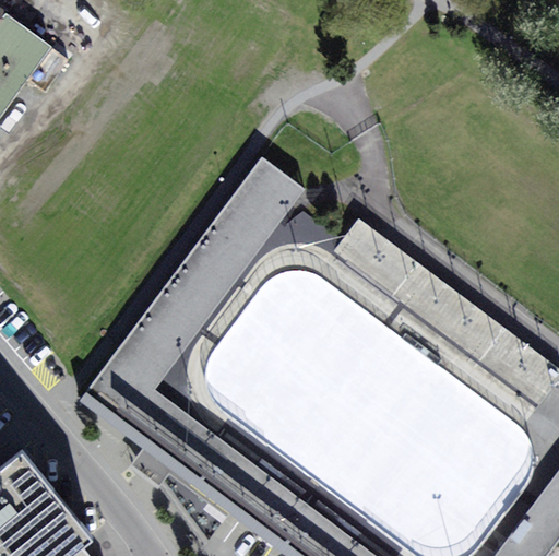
[(0,122),(52,54),(0,13),(0,122)]
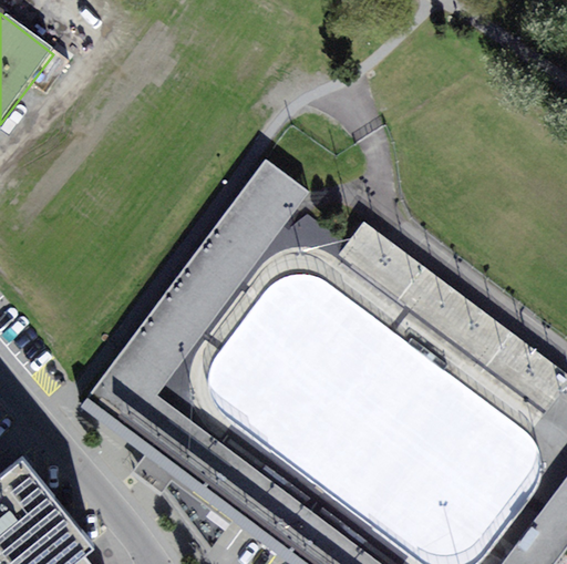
[(382,563),(158,396),(309,192),(265,159),(80,403),(145,454),(132,473),(145,484),(162,496),(175,478),(290,563),(382,563)]
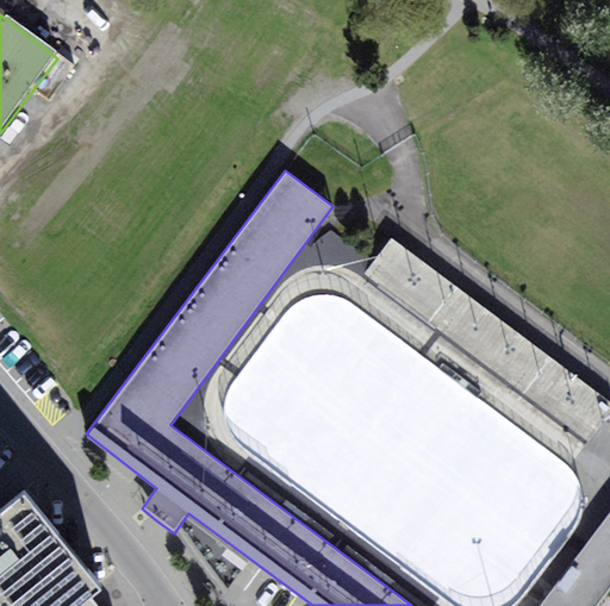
[(363,276),(587,445),(609,414),(609,403),(392,239),(363,276)]
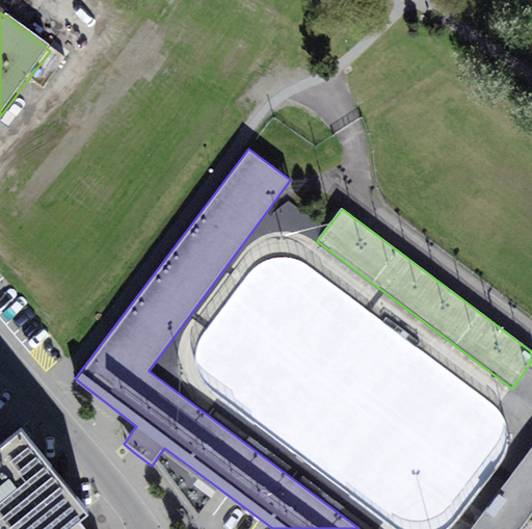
[(86,528),(75,514),(84,508),(19,425),(0,439),(0,528),(86,528)]
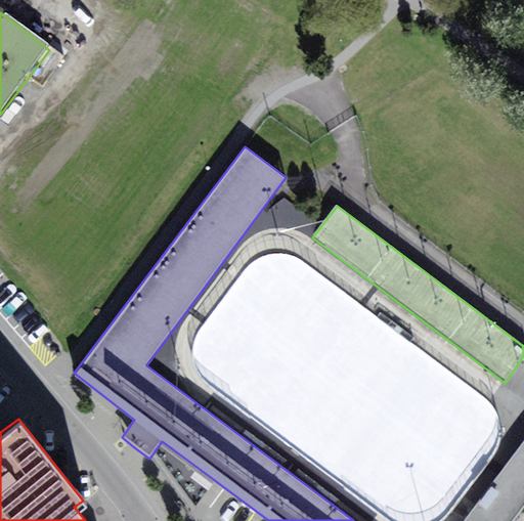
[(513,520),(523,507),(523,440),(464,520),(513,520)]
